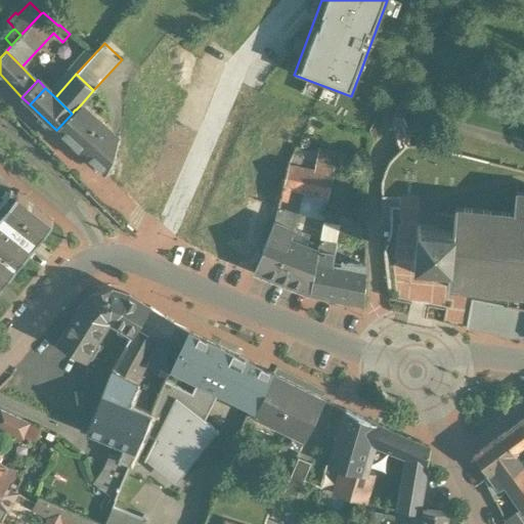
[(81,104),(76,110),(75,110),(72,114),(56,130),(72,145),(89,160),(94,154),(107,128),(81,104)]
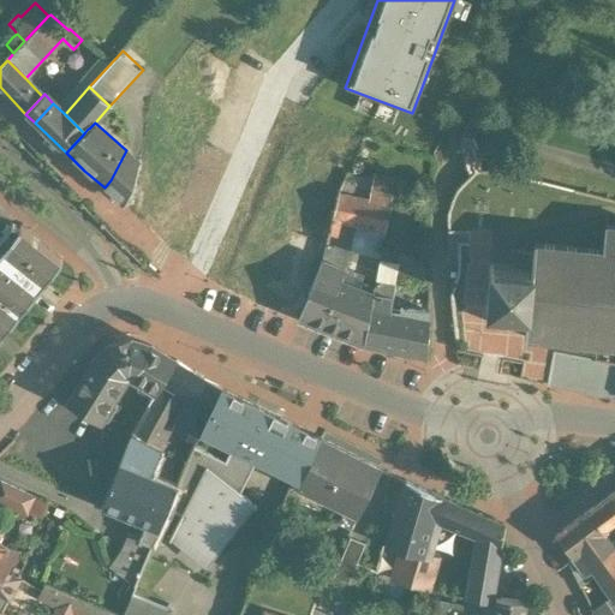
[(126,150),(111,180),(105,187),(124,204),(135,180),(138,161),(126,150)]
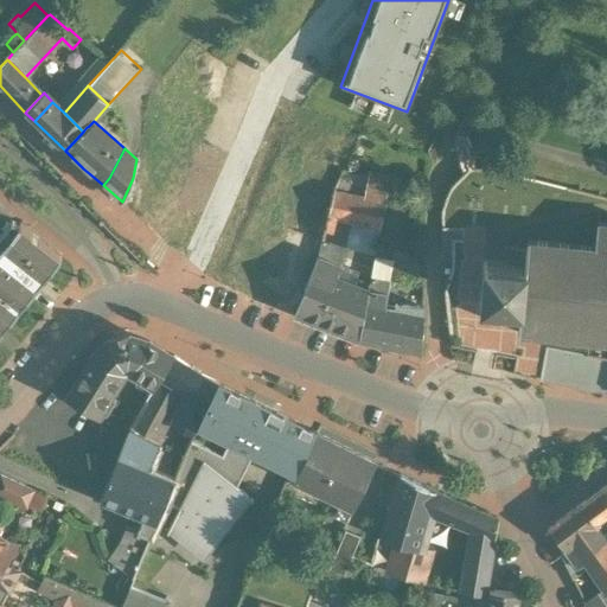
[(352,177),(340,172),(332,191),(345,195),(352,177)]
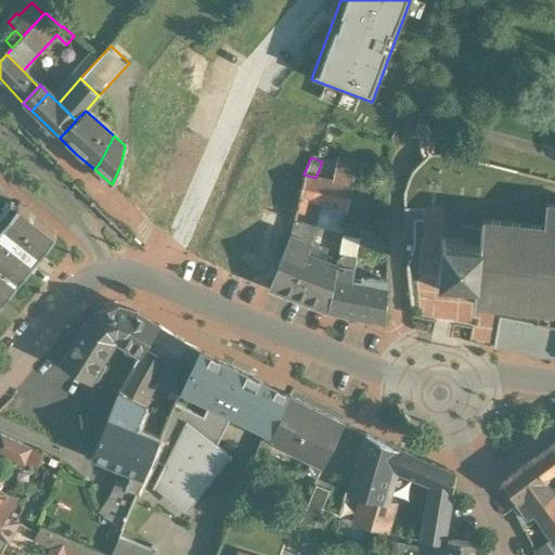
[(292,227),(289,234),(309,242),(320,204),(347,209),(356,163),(336,160),(331,182),(315,178),(304,175),(294,220),(292,227)]
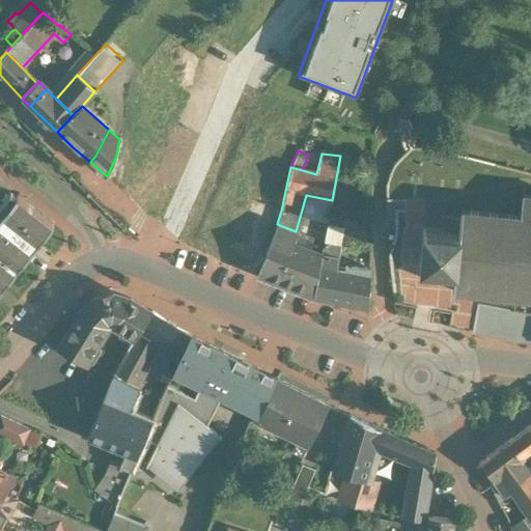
[(451,282),(450,289),(512,297),(512,300),(528,302),(529,299),(530,298),(530,195),(521,194),(519,215),(459,208),(458,215),(445,214),(443,229),(422,227),(420,246),(418,266),(440,269),(438,281),(451,282)]
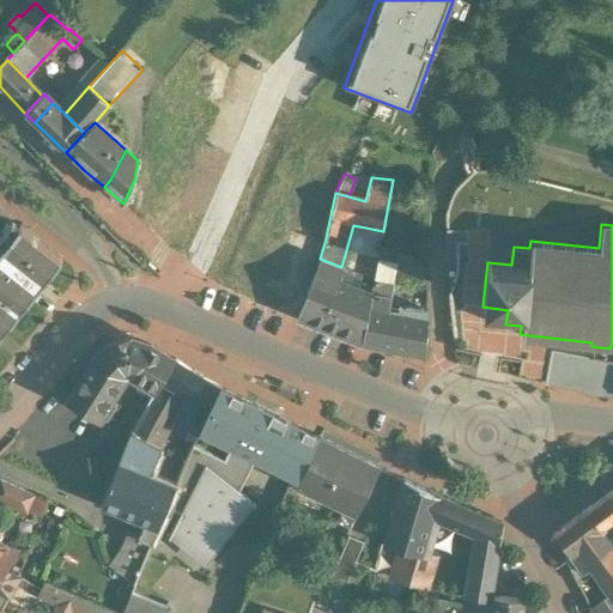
[(0,250),(0,338),(60,261),(18,228),(2,248),(0,250)]
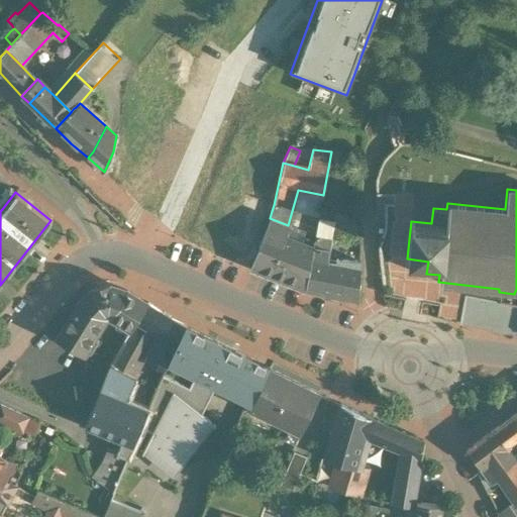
[(335,217),(334,222),(332,234),(351,241),(357,227),(335,217)]
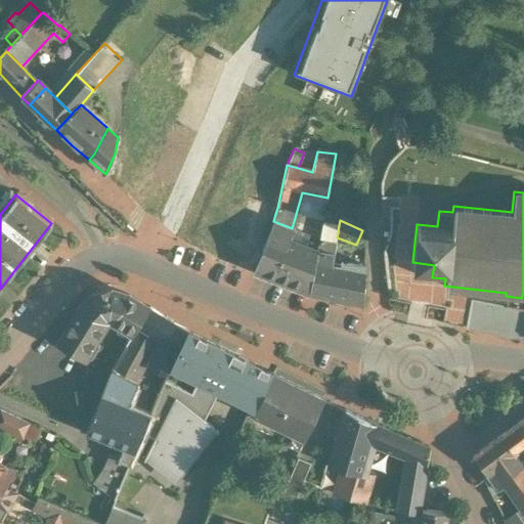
[(292,228),(273,221),(260,256),(254,273),(296,290),(301,275),(306,247),(289,239),(293,229),(292,228)]
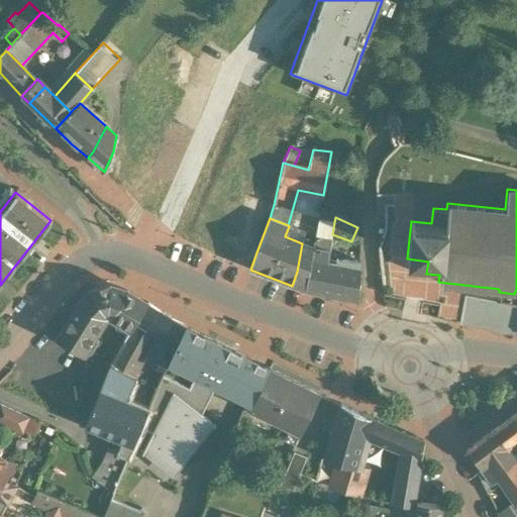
[(334,222),(318,219),(313,247),(313,249),(328,252),(332,234),(334,222)]
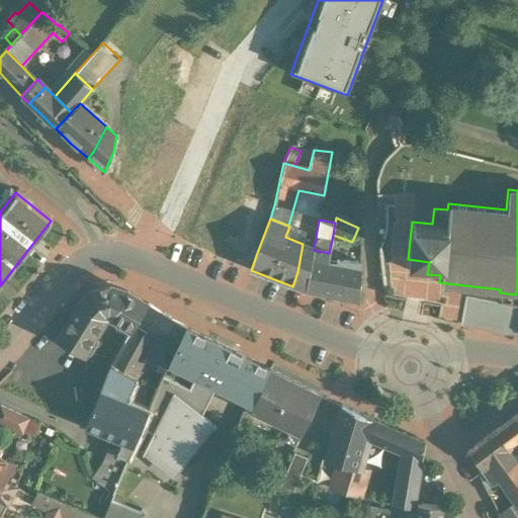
[(314,248),(303,244),(297,272),(292,286),(306,291),(314,250),(314,248)]
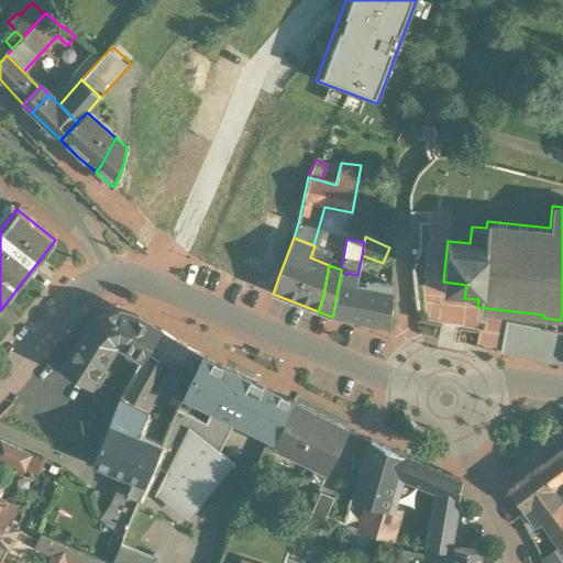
[(365,286),(355,284),(357,275),(341,272),(332,317),(390,329),(393,293),(393,286),(365,284),(365,286)]
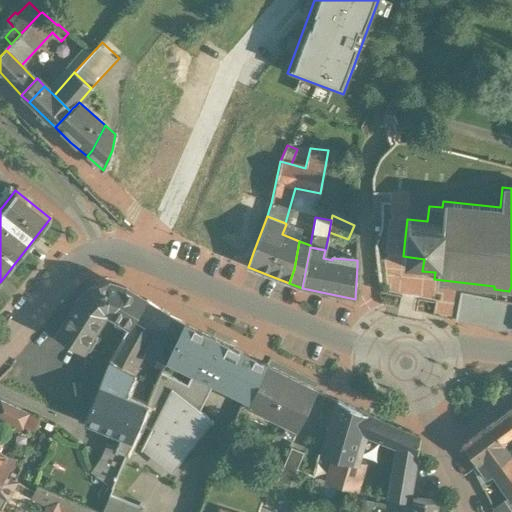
[(125,289),(108,284),(91,288),(78,300),(56,338),(81,352),(105,312),(130,327),(145,301),(125,289)]
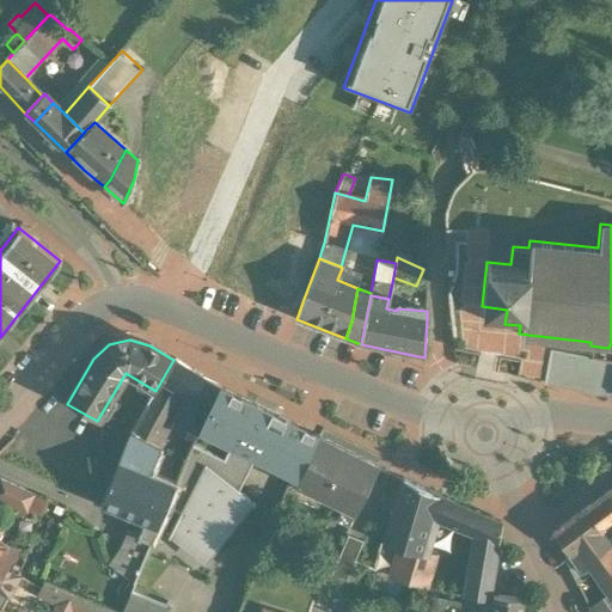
[(611,362),(550,350),(544,384),(611,396),(611,362)]
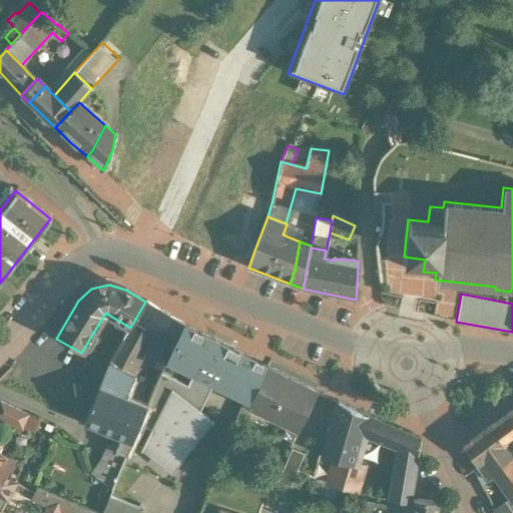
[(130,328),(118,350),(137,361),(140,357),(164,366),(167,360),(167,361),(184,326),(163,316),(145,302),(130,328)]
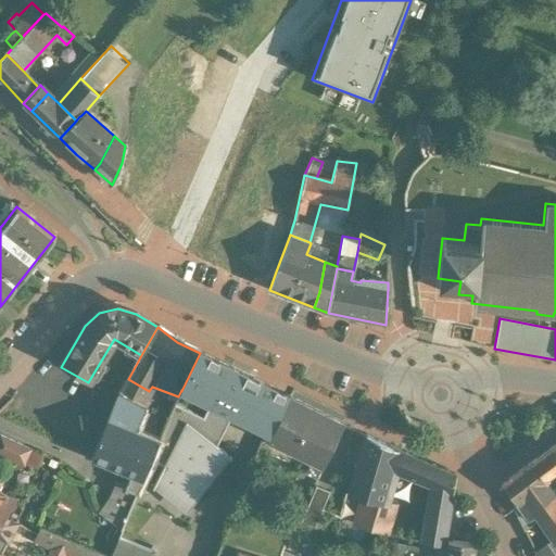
[(494,342),(474,338),(471,344),(494,349),(494,342)]
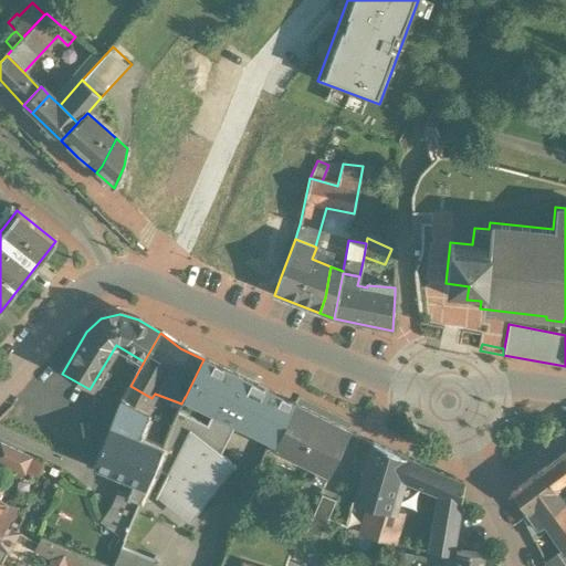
[(294,405),(203,359),(186,398),(213,413),(215,413),(236,425),(237,425),(255,433),(275,443),(294,405)]
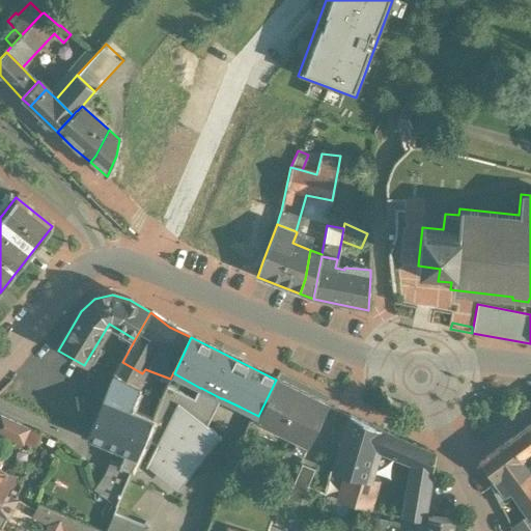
[(142,373),(122,362),(114,375),(136,388),(138,384),(142,373)]
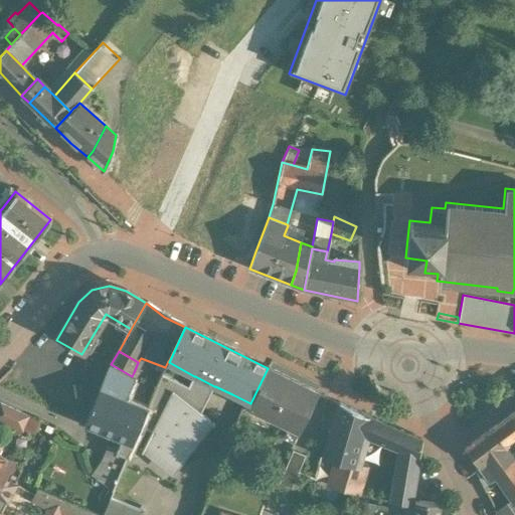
[(132,376),(111,364),(100,389),(126,400),(135,378),(132,376)]
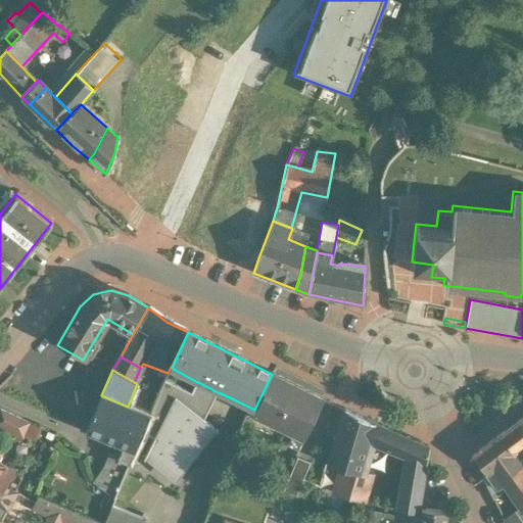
[(323,399),(272,374),(254,410),(251,416),(294,437),(302,441),(323,399)]
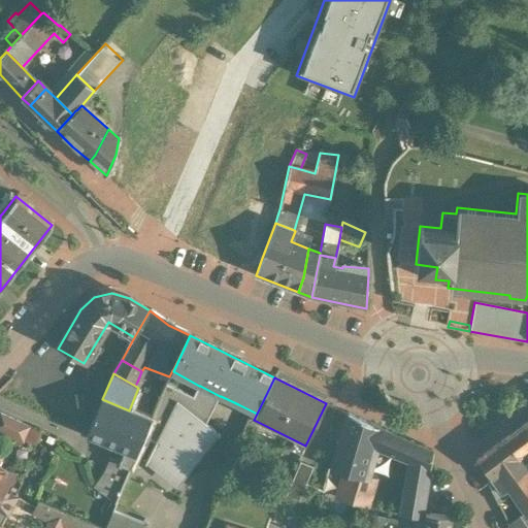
[(193,397),(185,393),(184,393),(165,384),(159,397),(151,420),(143,437),(142,438),(155,444),(144,465),(145,465),(149,459),(175,480),(212,432),(219,437),(220,436),(205,425),(220,396),(200,386),(199,386),(197,389),(193,397)]
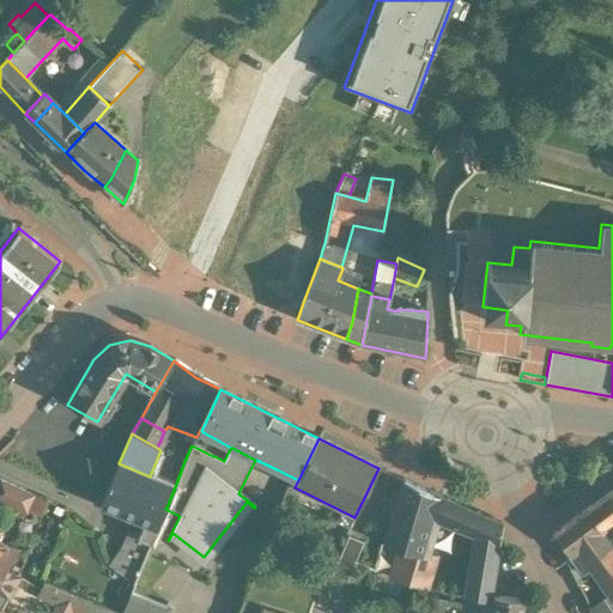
[(150,477),(119,463),(99,507),(143,525),(156,530),(165,509),(167,508),(165,508),(175,487),(150,477)]
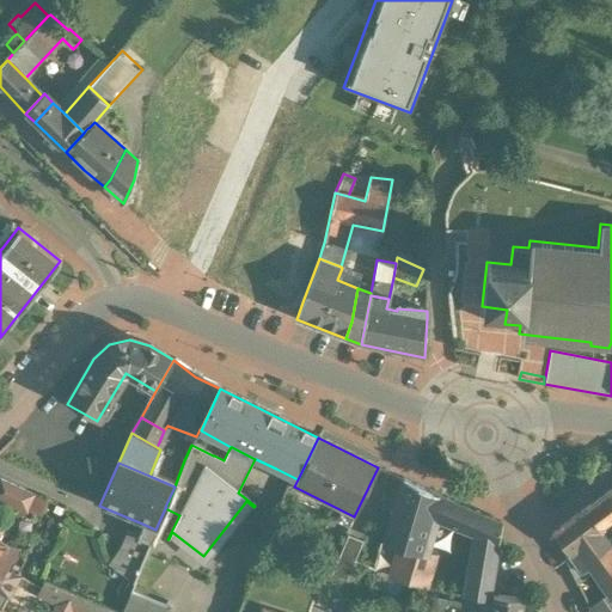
[(0,481),(0,502),(23,514),(31,496),(0,481)]
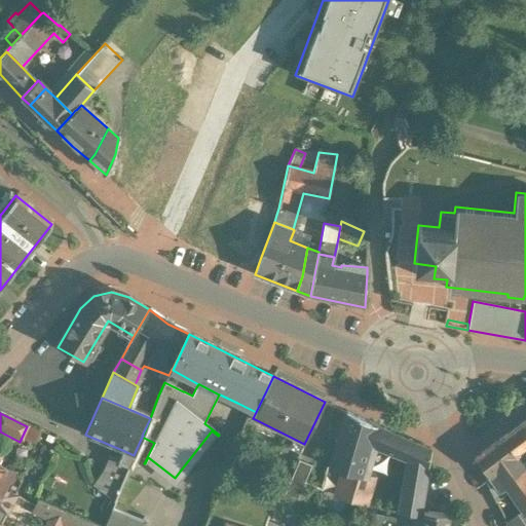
[(376,426),(346,413),(330,470),(348,475),(361,479),(371,446),(376,426)]
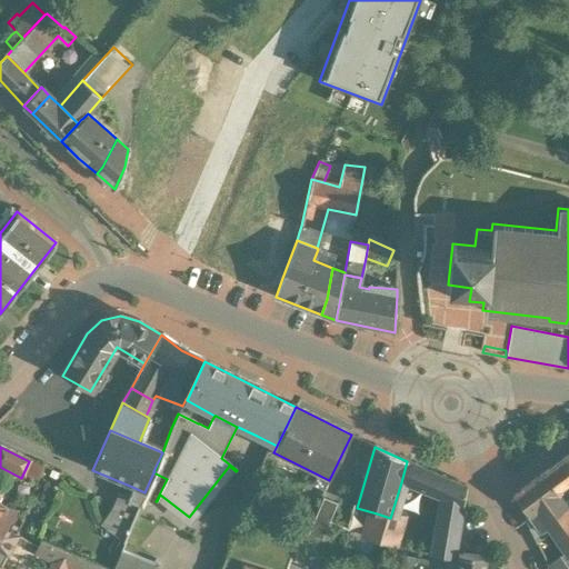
[(568,455),(558,463),(568,477),(568,455)]
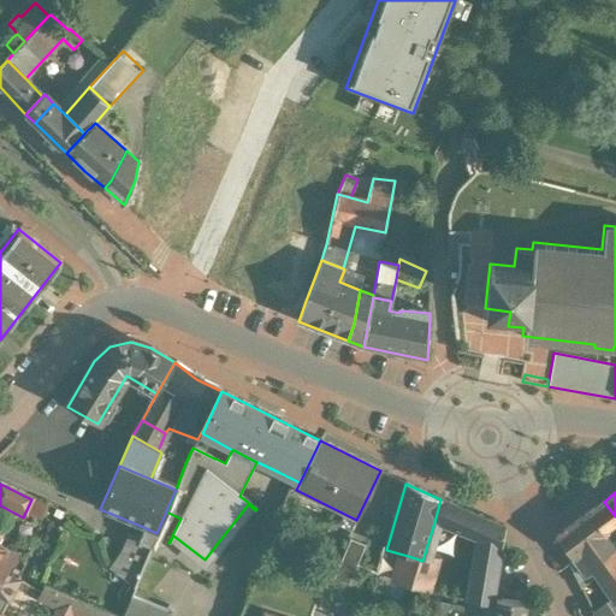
[(474,514),(440,499),(434,522),(455,531),(465,535),(474,514)]
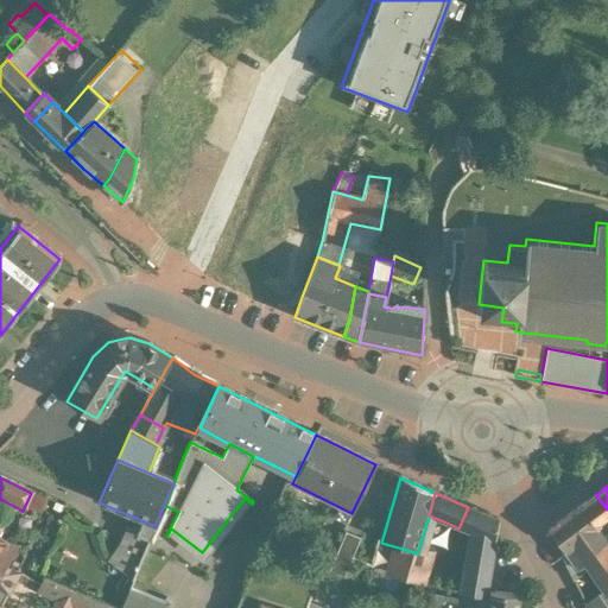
[(607,510),(596,495),(581,507),(595,526),(607,517),(607,510)]
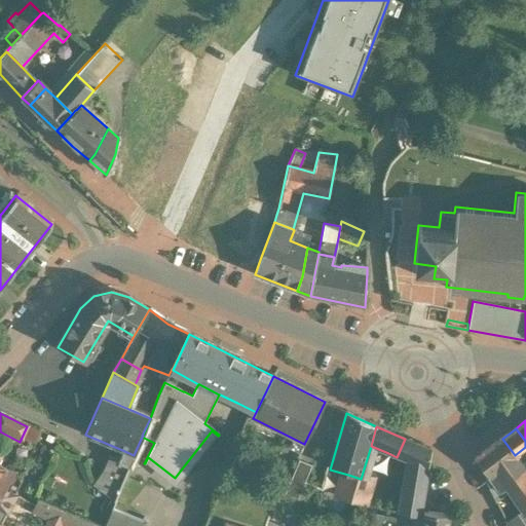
[(405,439),(397,457),(401,458),(409,441),(405,439)]
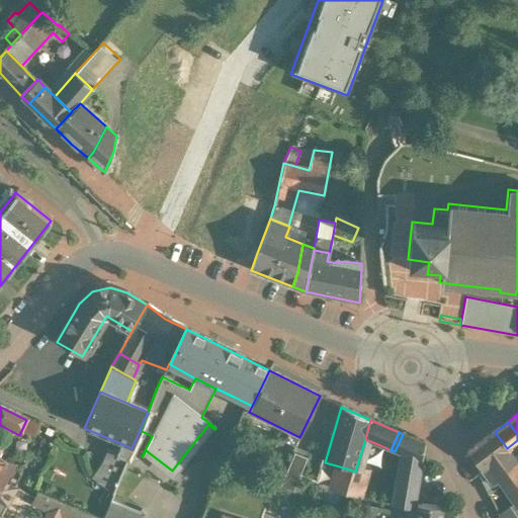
[(495,432),(466,452),(481,471),(486,479),(493,473),(502,487),(515,506),(517,503),(517,464),(507,448),(495,432)]
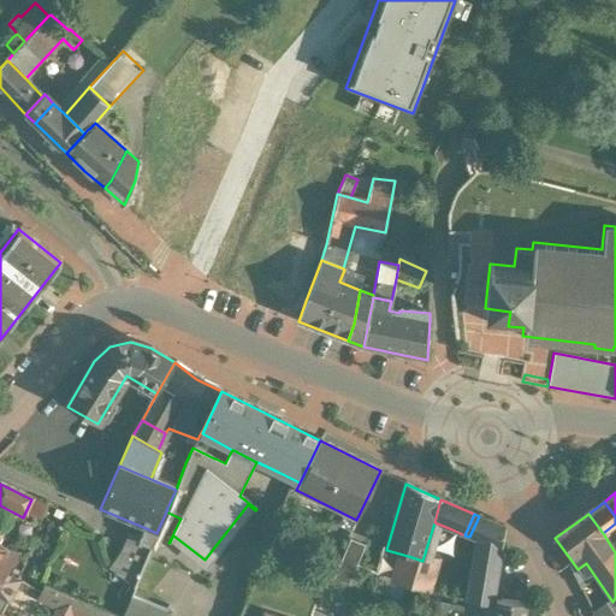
[(353,528),(356,520),(347,515),(342,523),(353,528)]
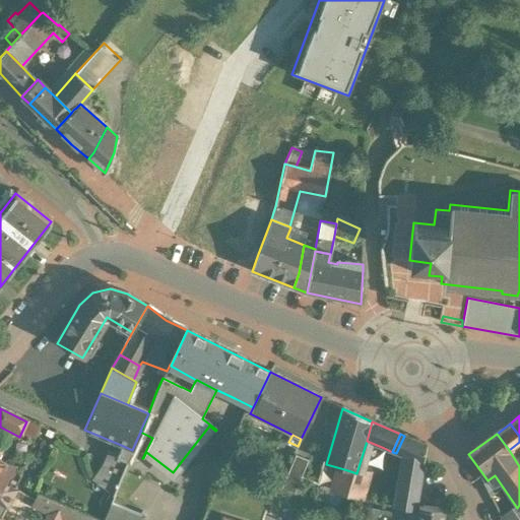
[(425,445),(404,436),(396,453),(402,455),(393,508),(391,519),(416,519),(418,512),(415,512),(425,445)]
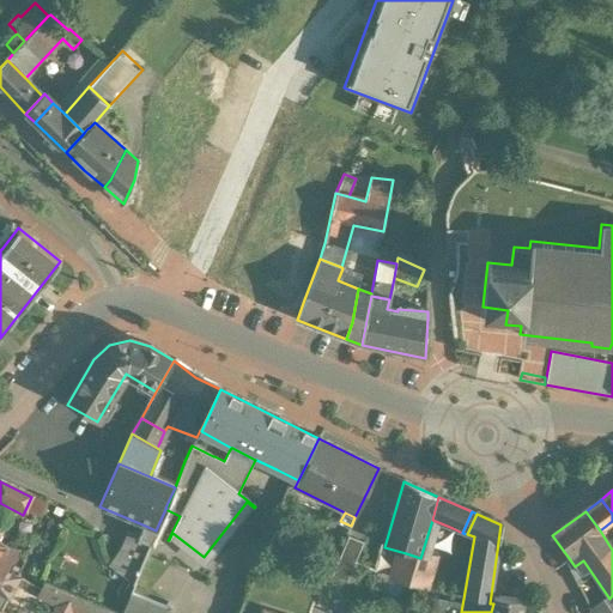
[(453,528),(432,520),(420,558),(442,564),(453,528)]
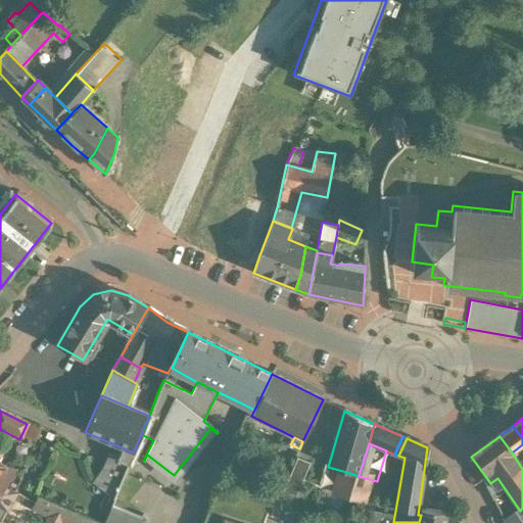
[(522,444),(512,453),(522,469),(522,444)]
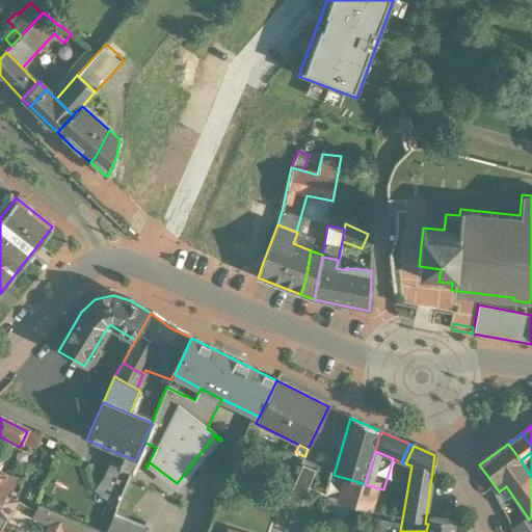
[(135,460),(124,455),(118,469),(130,474),(135,460)]
